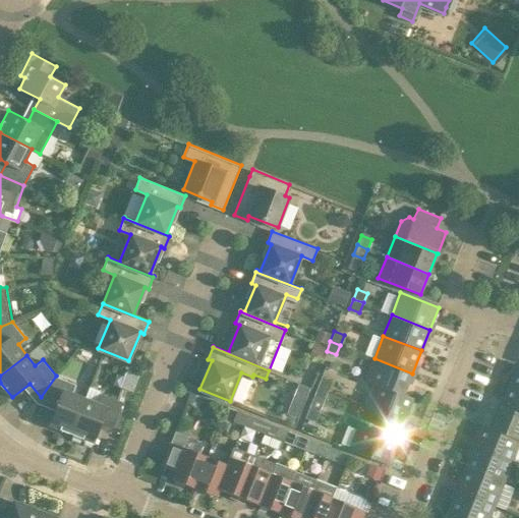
[(365,380),(375,384),(403,395),(404,394),(412,373),(375,358),(365,380)]
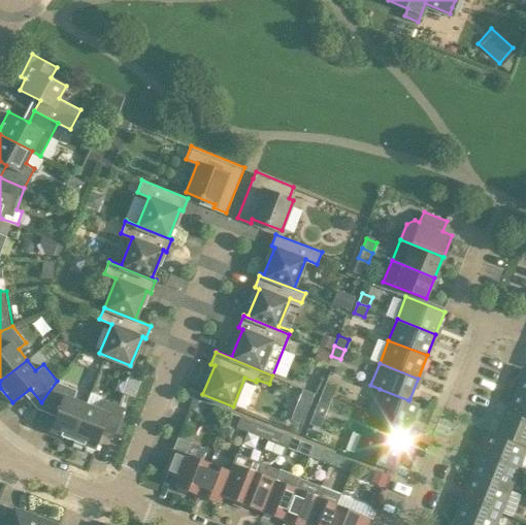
[(517,390),(525,393),(525,369),(517,390)]
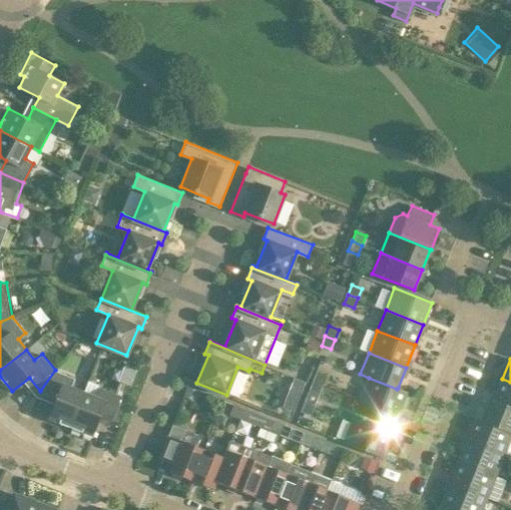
[(55,370),(40,391),(56,398),(48,418),(70,427),(84,392),(71,387),(75,378),(55,370)]
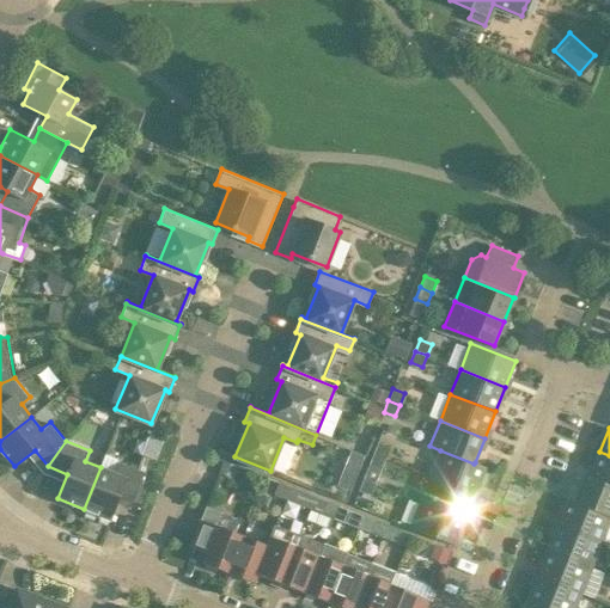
[(376,453),(386,458),(391,446),(379,441),(376,453)]
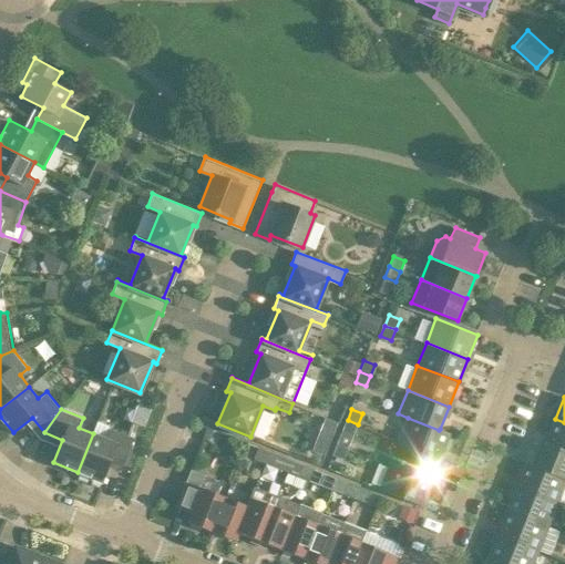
[(399,440),(441,457),(450,432),(440,429),(439,430),(408,418),(399,440)]
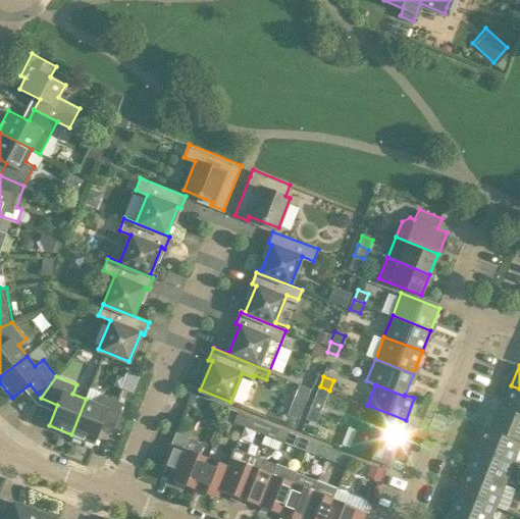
[(519,388),(511,385),(502,408),(519,414),(519,388)]
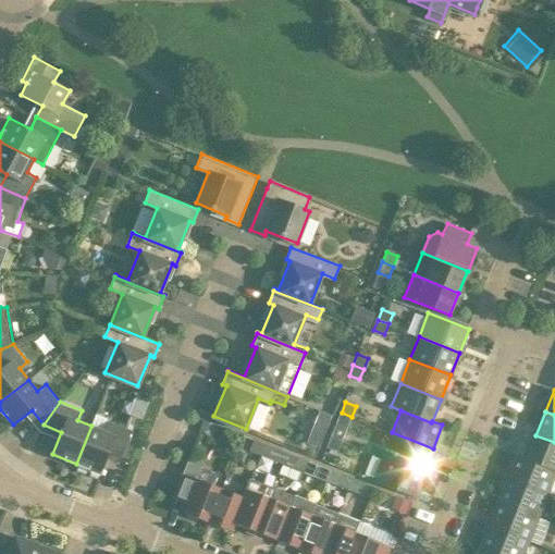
[(347,427),(352,417),(342,413),(337,423),(347,427)]
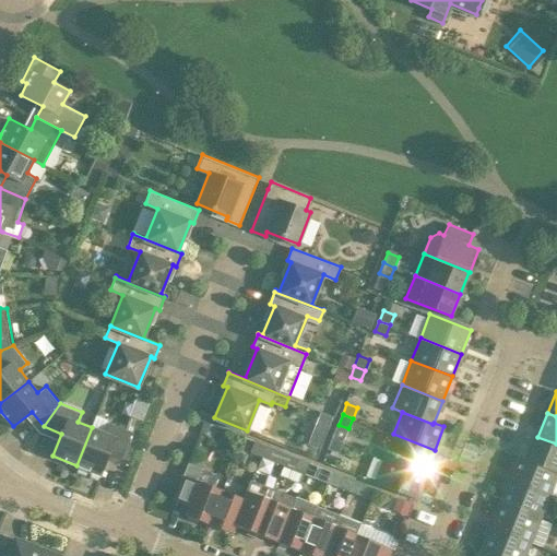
[(96,415),(92,427),(76,465),(101,474),(109,452),(128,460),(143,420),(132,415),(126,429),(109,423),(107,418),(96,415)]
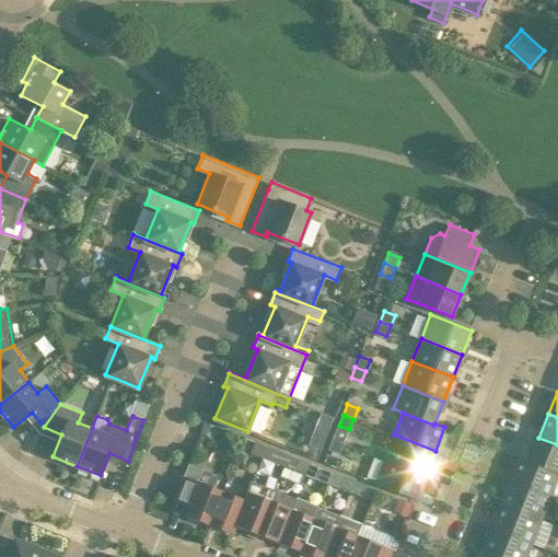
[(426,475),(436,451),(394,434),(385,459),(426,475)]
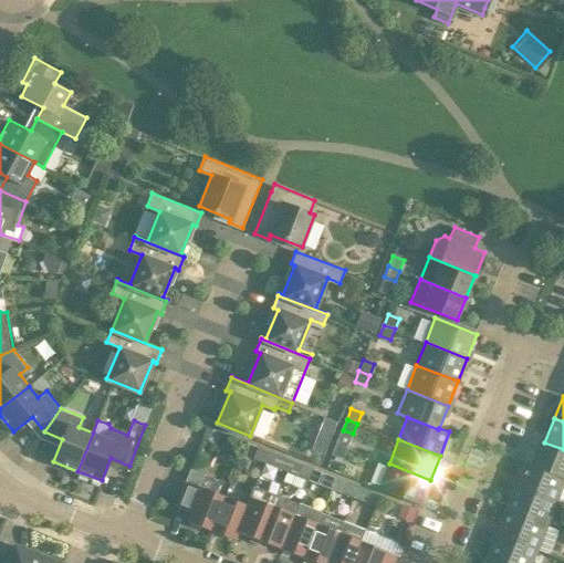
[(348,447),(337,442),(333,454),(344,458),(348,447)]
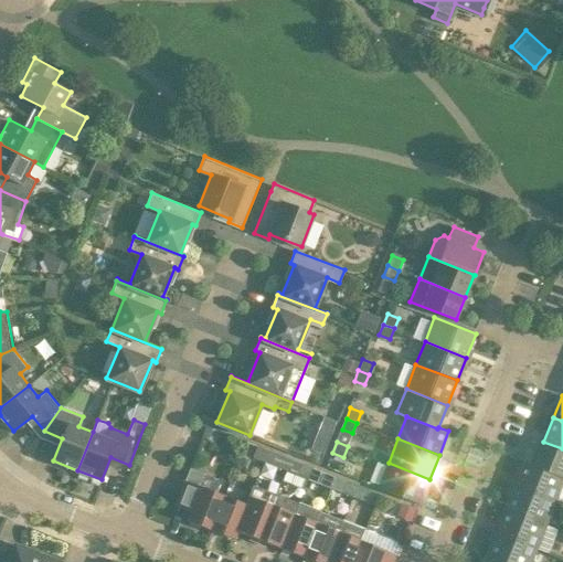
[(562,448),(543,442),(534,464),(534,465),(562,477),(562,448)]
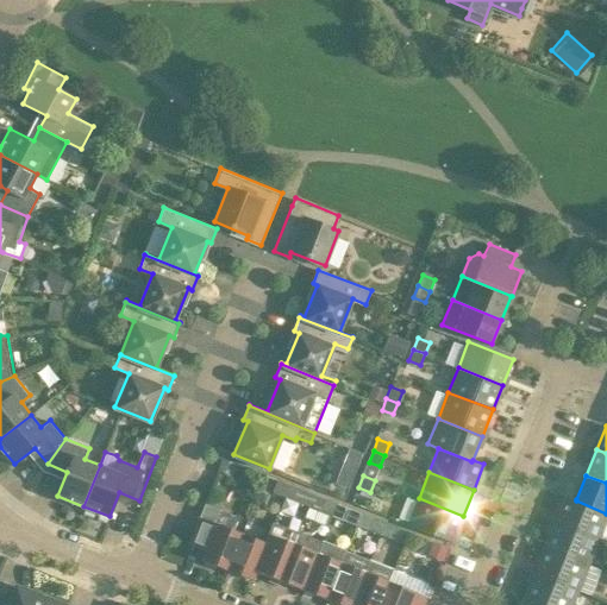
[(285,496),(289,484),(279,479),(274,491),(285,496)]
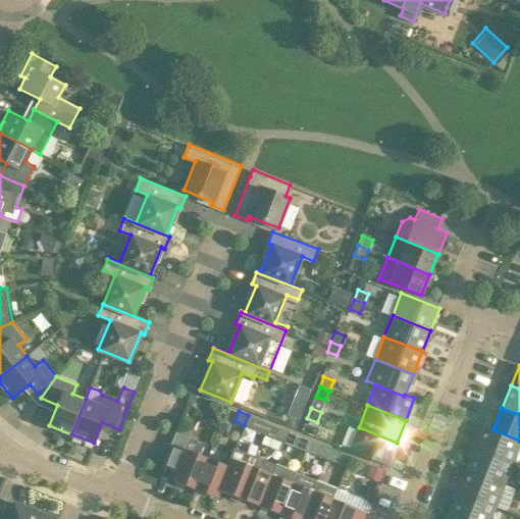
[(248,415),(244,425),(254,429),(258,419),(248,415)]
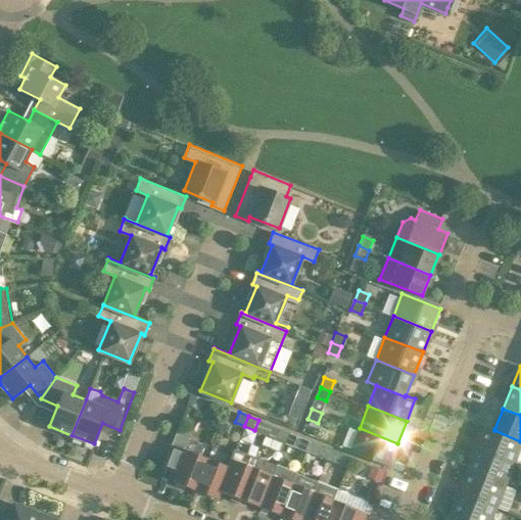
[(515,463),(520,448),(520,441),(494,430),(494,429),(485,425),(476,447),(515,463)]
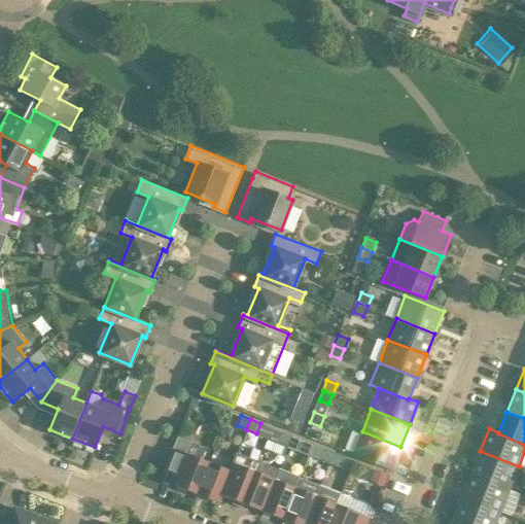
[(288,446),(292,435),(282,431),(278,442),(288,446)]
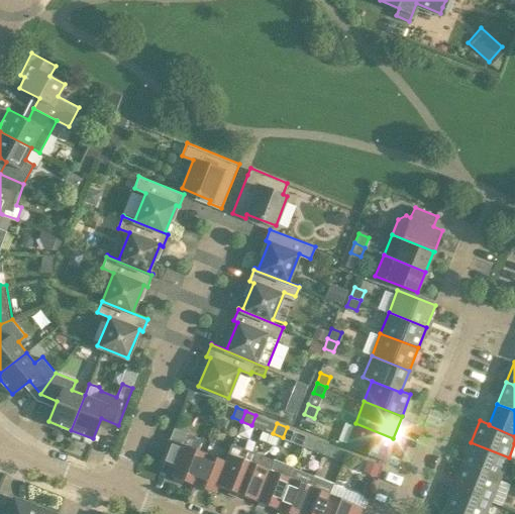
[(393,438),(355,423),(346,445),(384,459),(393,438)]
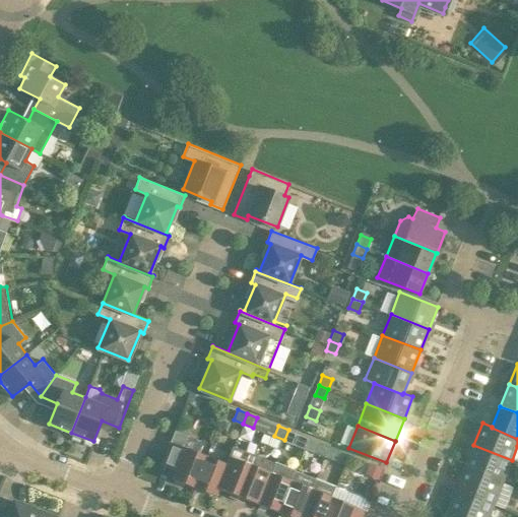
[(299,434),(288,430),(284,440),(305,448),(309,438),(299,434)]
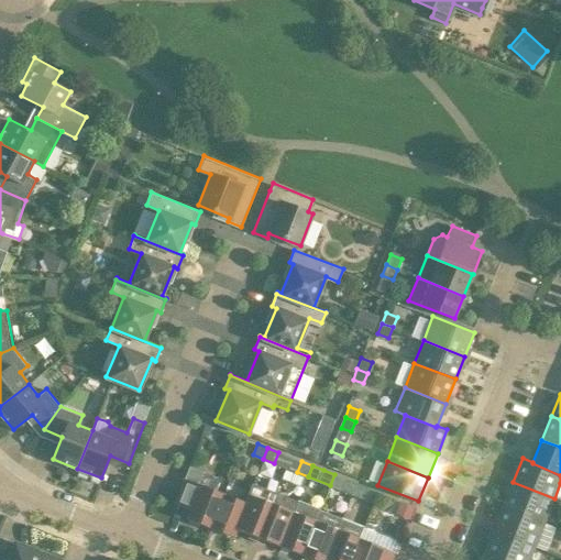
[(210,527),(223,493),(218,491),(221,482),(220,478),(206,472),(201,474),(197,483),(188,480),(179,504),(191,509),(188,518),(190,519),(189,520),(199,525),(200,523),(210,527)]
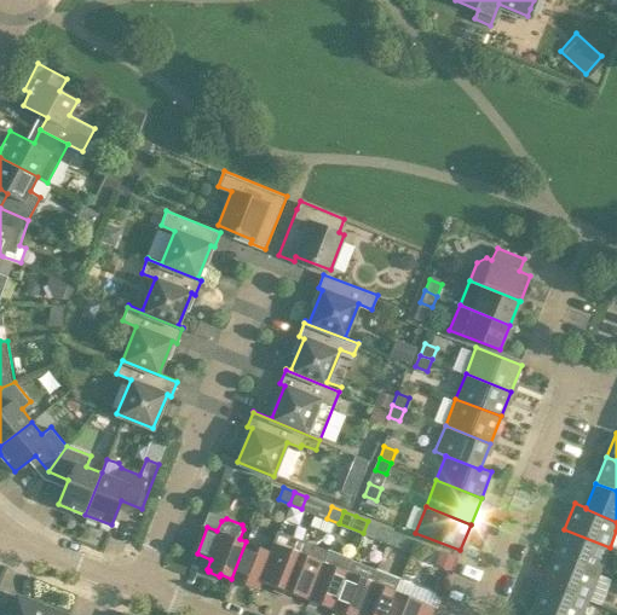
[(387,541),(392,529),(380,524),(375,538),(387,541)]
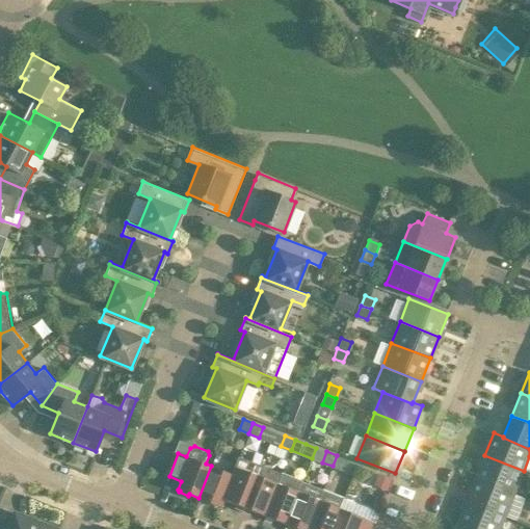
[(231,474),(211,466),(199,498),(219,506),(240,455),(238,454),(231,474)]
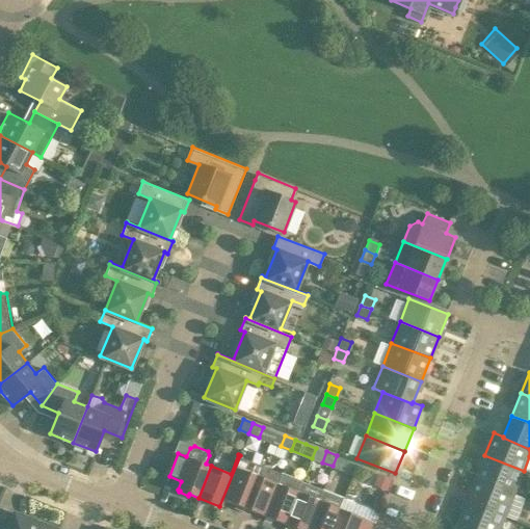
[(261,464),(240,455),(219,506),(220,506),(223,499),(243,506),(261,464)]
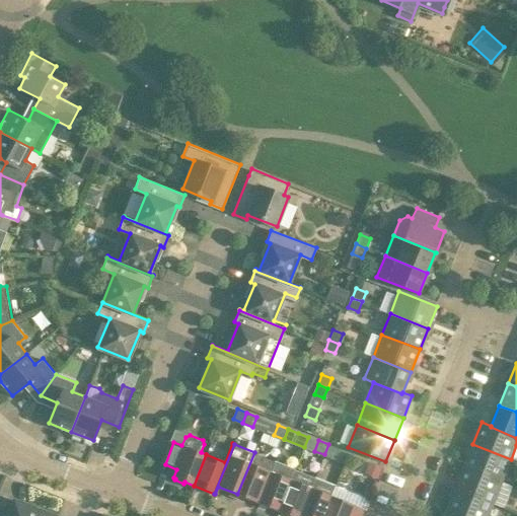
[(328,444),(324,454),(335,458),(339,448),(328,444)]
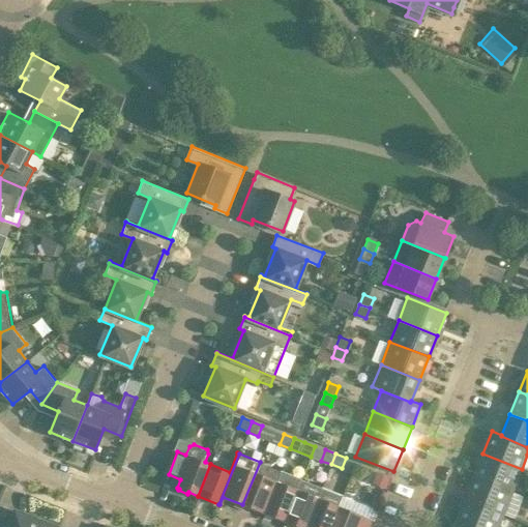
[(474,475),(512,491),(522,469),(482,454),(474,475)]
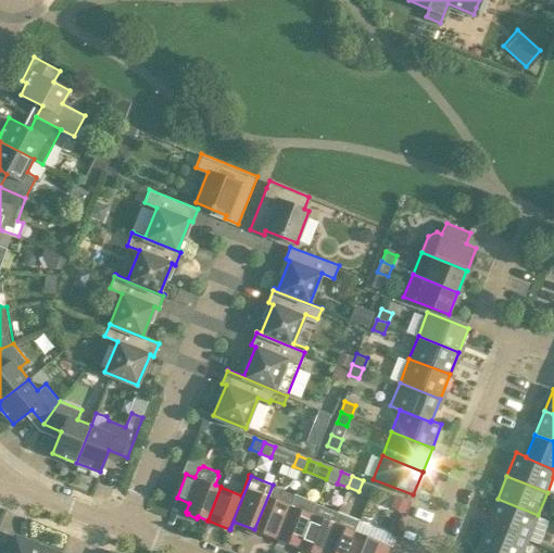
[(294,493),(273,485),(254,529),(276,538),(294,493)]
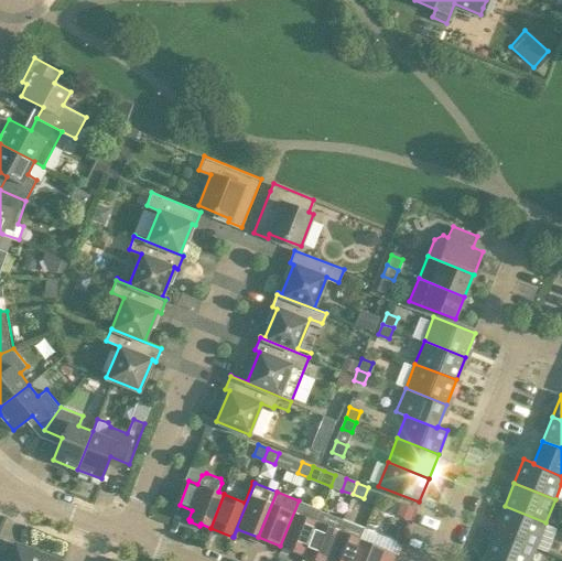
[(321,509),(299,500),(280,546),(303,554),(321,509)]
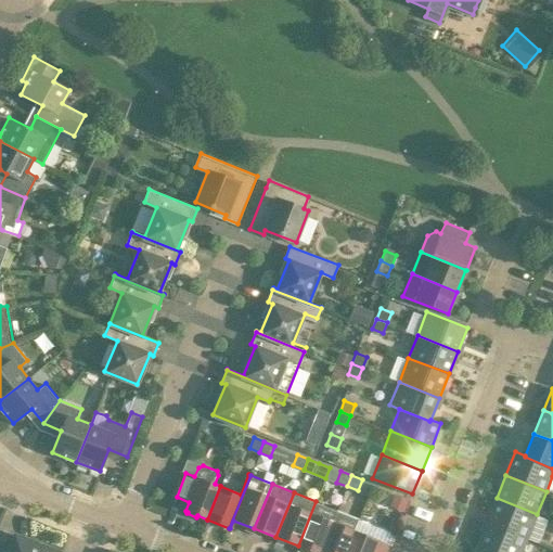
[(487,522),(528,538),(538,541),(547,518),(537,514),(497,498),(487,522)]
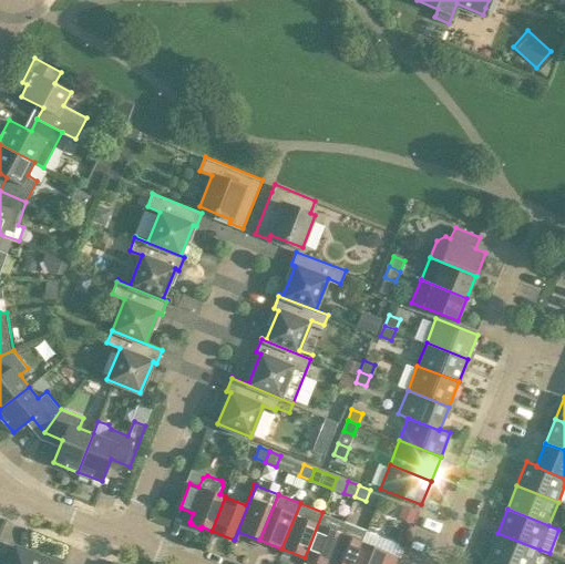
[(327,563),(345,521),(322,512),(305,557),(320,563),(327,563)]
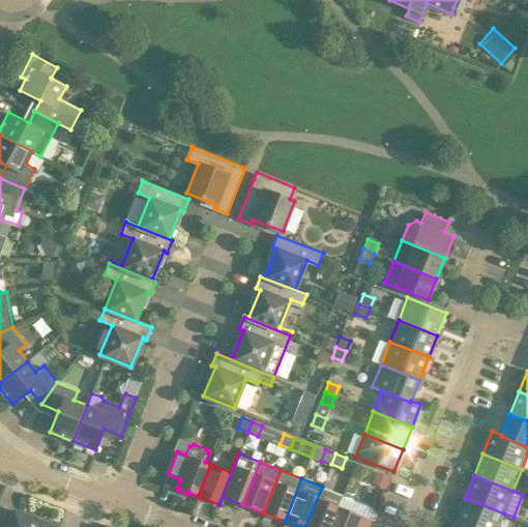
[(343,494),(322,487),(305,526),(329,526),(339,506),(343,494)]
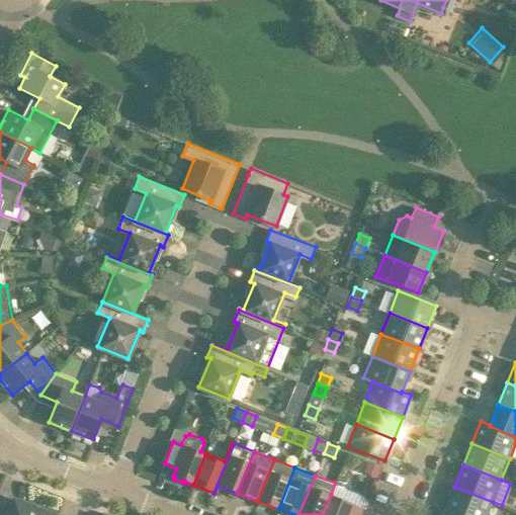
[(446,508),(462,514),(487,514),(493,502),(454,487),(446,508)]
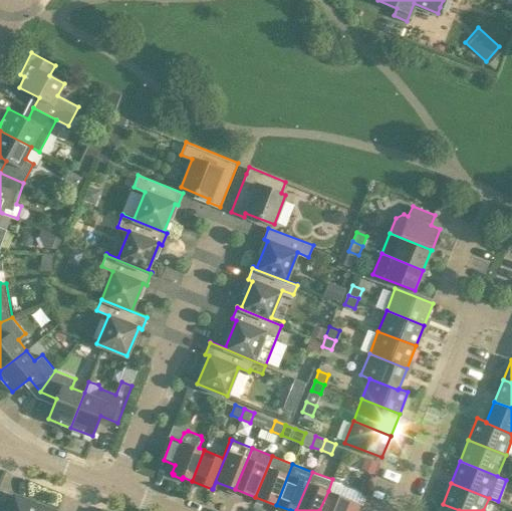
[(328,491),(319,510),(356,510),(360,503),(328,491)]
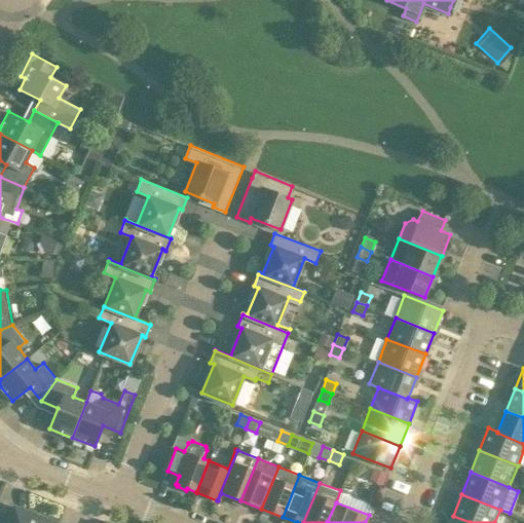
[(36,522),(40,516),(14,506),(7,522),(36,522)]
